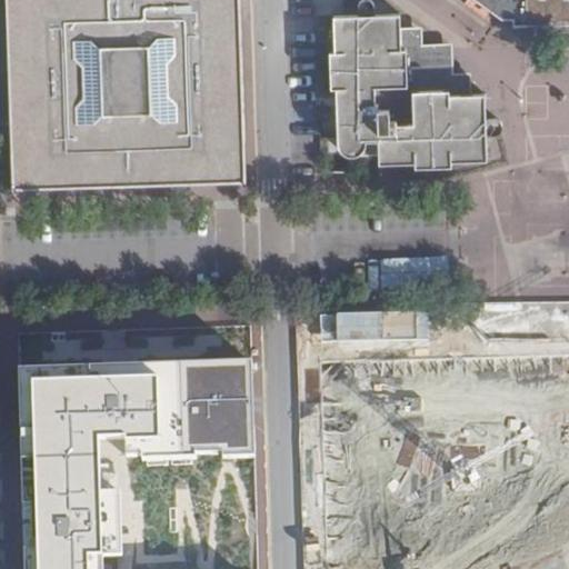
[(8,0),(12,125),(12,188),(245,180),(240,11),(239,0),(8,0)]
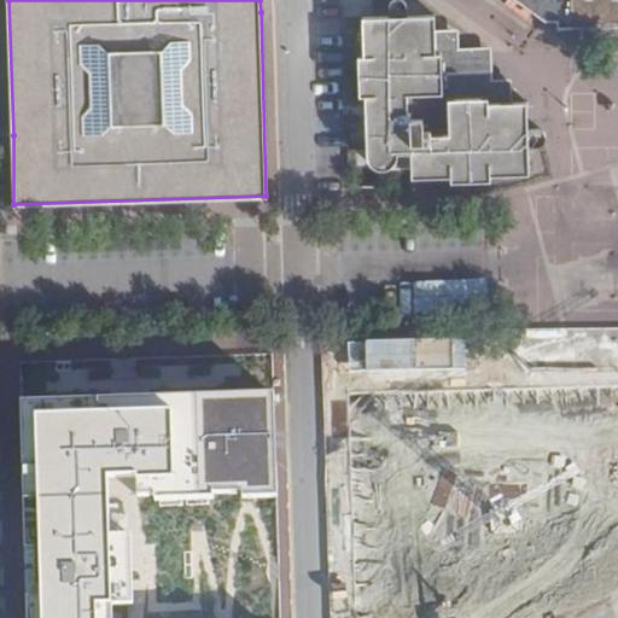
[(617,0),(516,0),(547,22),(553,22),(559,22),(559,29),(617,28),(617,0)]
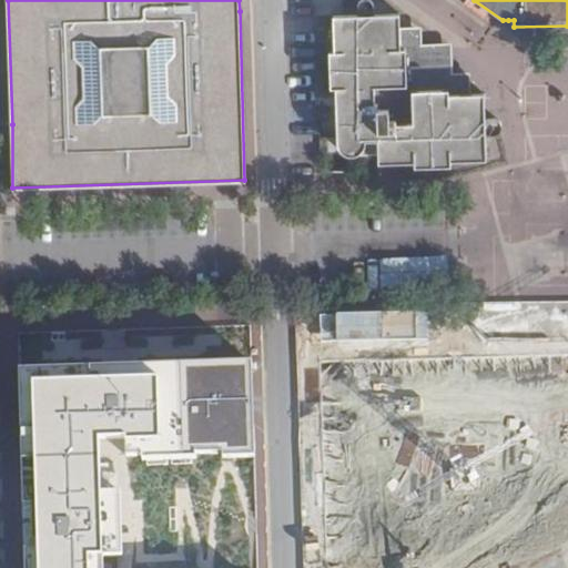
[(345,151),(353,160),(358,160),(368,152),(368,141),(384,140),(384,164),(414,163),(415,170),(450,169),(449,161),(483,160),(482,140),(486,140),(495,139),(500,137),(499,123),(484,124),(483,102),(472,102),(470,83),(449,83),(449,56),(423,56),(422,46),(422,38),(397,39),(397,24),(377,26),(377,12),(374,8),(366,7),(359,12),(359,24),(340,24),(340,60),(337,60),(336,61),(336,89),(346,89),(345,151)]
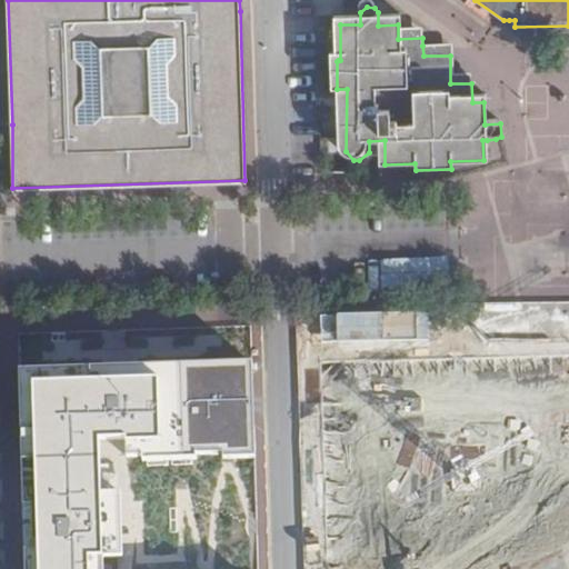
[(387,568),(388,568),(473,568),(568,551),(568,361),(481,378),(473,335),(419,345),(428,397),(342,412),(349,396),(333,389),(339,419),(320,422),(336,507),(351,489),(347,461),(359,459),(367,502),(291,516),(345,539),(349,563),(343,568),(387,568)]
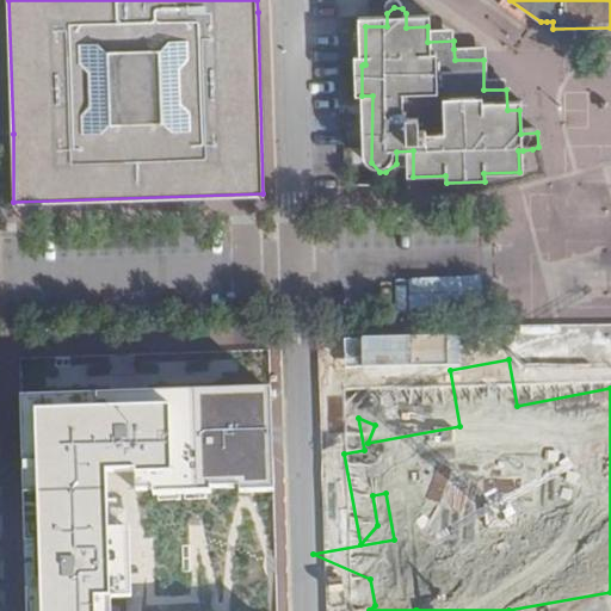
[(269,382),(18,392),(25,610),(111,610),(112,598),(134,597),(128,526),(106,526),(109,470),(135,468),(136,488),(273,489),(269,382)]
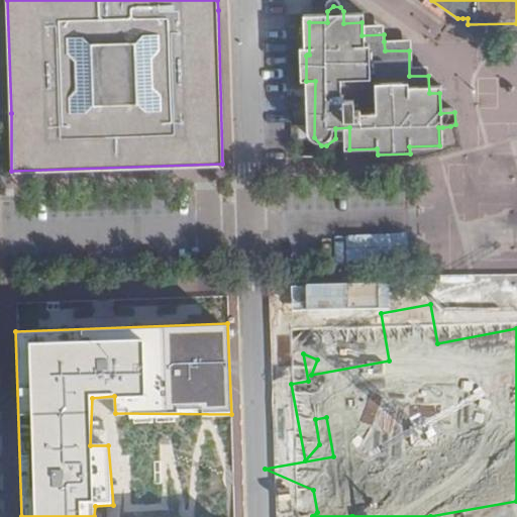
[(329,345),(281,358),(288,385),(336,372),(329,345)]
